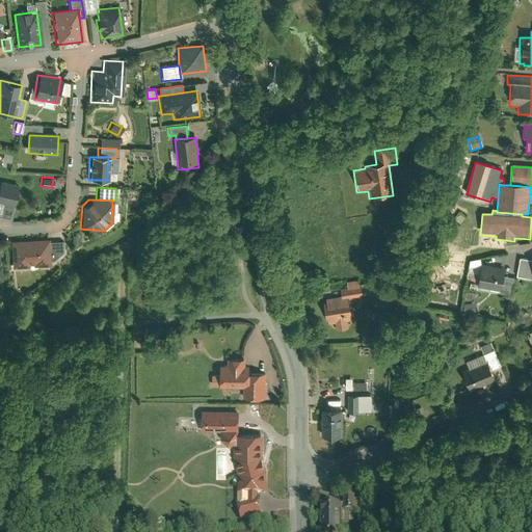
[(47,240),(9,242),(10,269),(27,268),(27,266),(31,266),(31,268),(49,267),(48,261),(47,242),(47,240)]
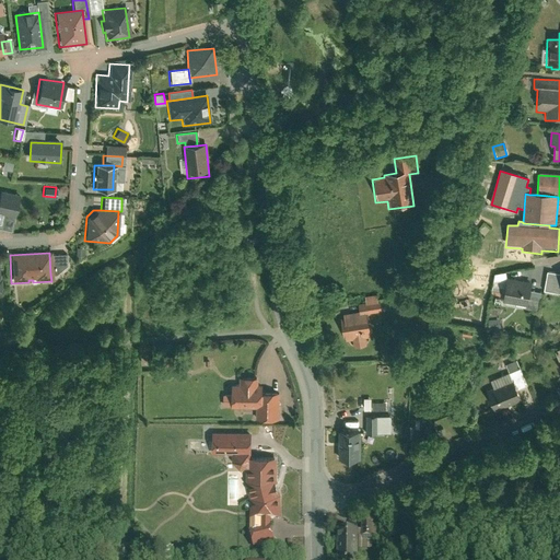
[(49,255),(50,275),(58,275),(65,266),(65,255),(49,255)]
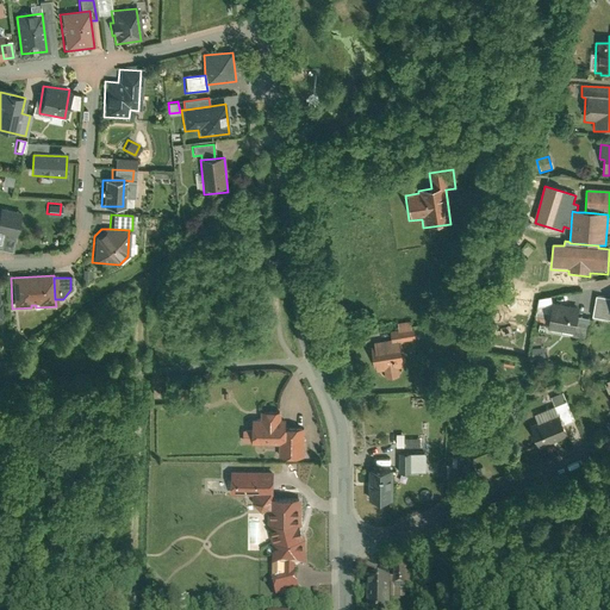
[(609,297),(597,296),(593,317),(609,319),(609,297)]
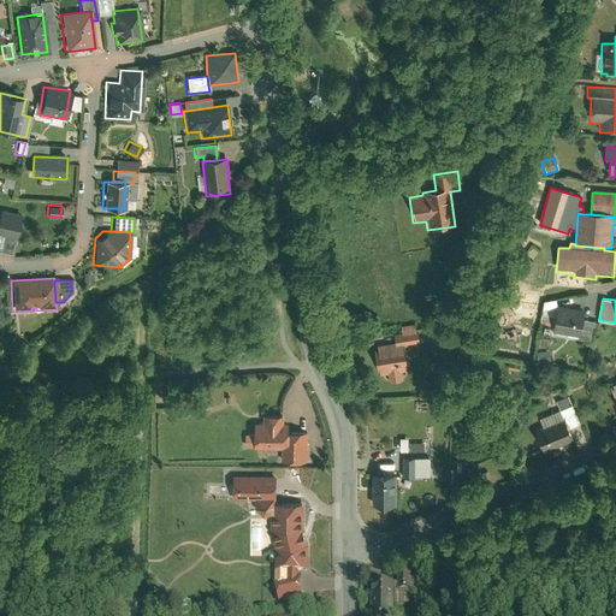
[(582,311),(557,306),(552,333),(578,338),(581,320),(582,311)]
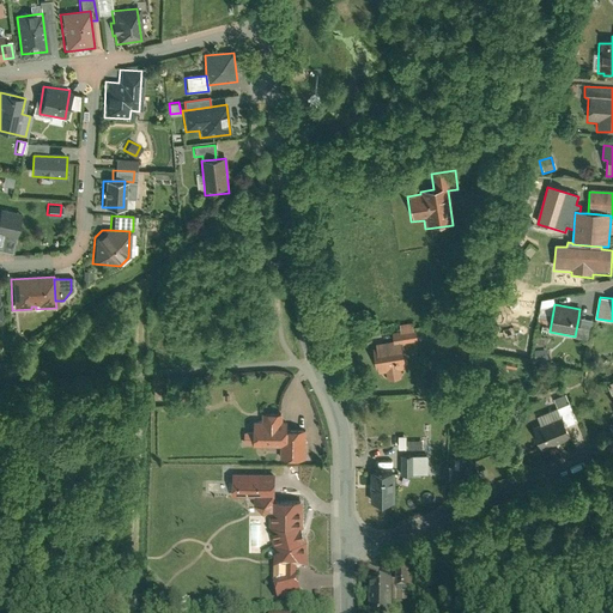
[(593,321),(578,319),(575,337),(574,343),(588,345),(593,321)]
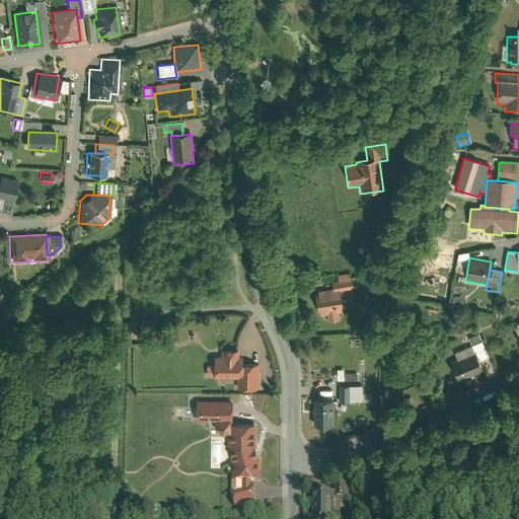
[(331,290),(315,292),(316,296),(313,296),(316,314),(319,313),(319,317),(322,316),(323,320),(329,324),(335,323),(339,318),(338,314),(342,313),(339,292),(352,290),(350,280),(349,280),(349,278),(348,274),(336,276),(337,280),(337,282),(329,283),(331,290)]
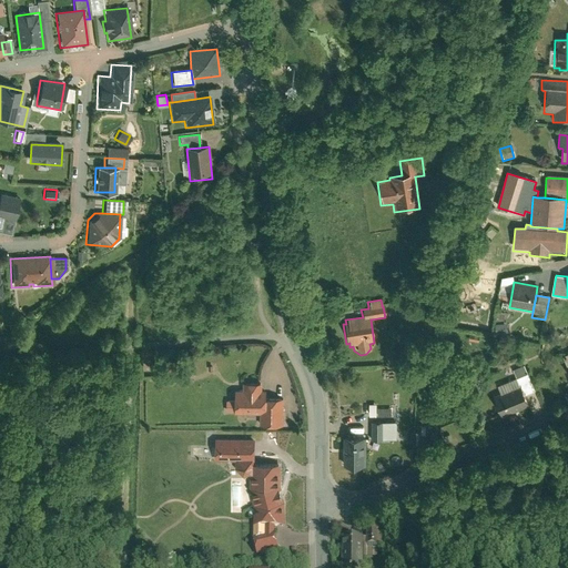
[(513,371),(516,379),(523,396),(533,392),(523,366),(513,371)]
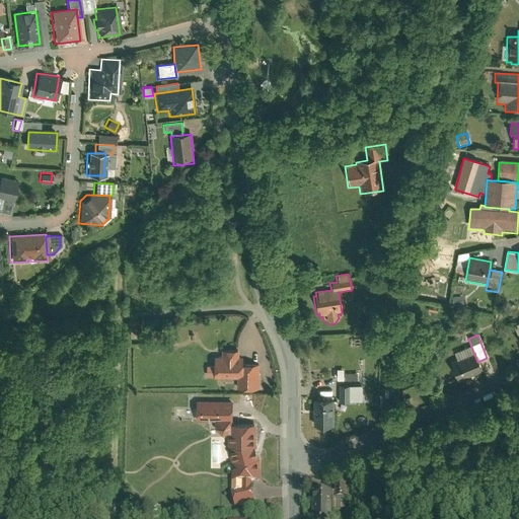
[(449,363),(457,382),(482,372),(477,362),(471,347),(454,354),(457,360),(449,363)]
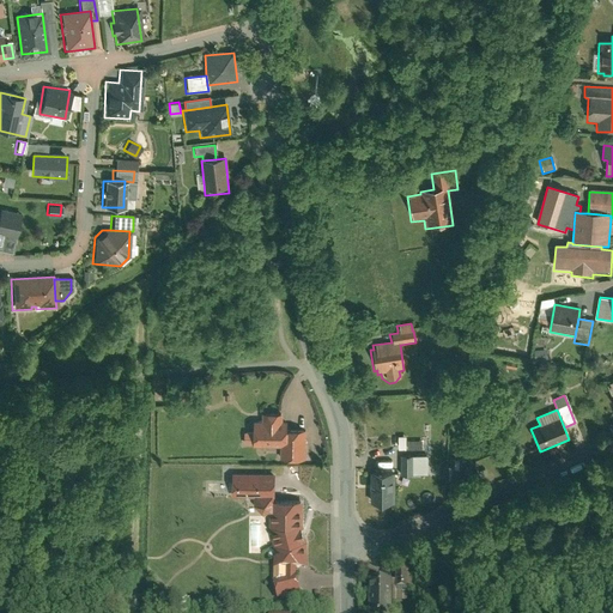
[(303,462),(304,431),(285,431),(285,423),(280,423),(280,414),(260,413),(260,422),(252,422),(250,434),(242,434),(241,449),(277,450),(277,461),(303,462)]
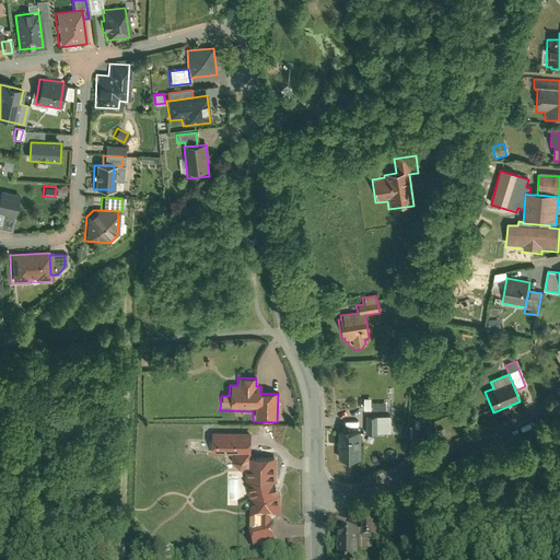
[(371,399),(371,409),(385,409),(385,399),(371,399)]
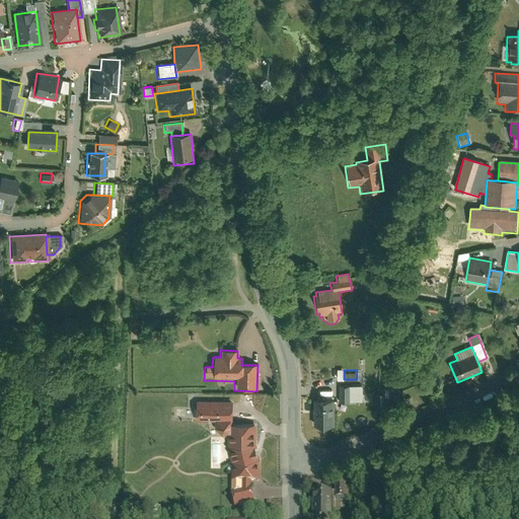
[(338,387),(338,402),(361,402),(361,387),(338,387)]
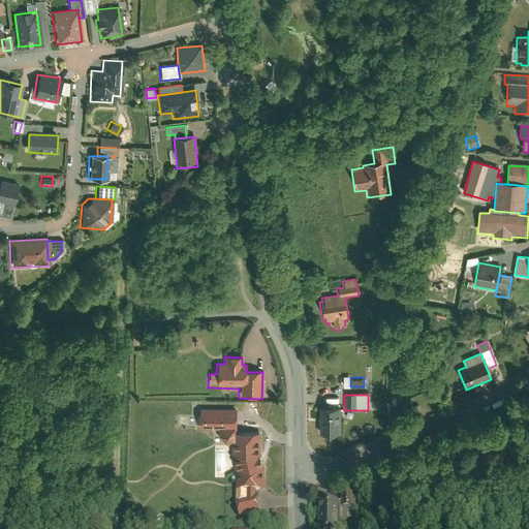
[(339,410),(318,409),(318,434),(338,435),(339,410)]
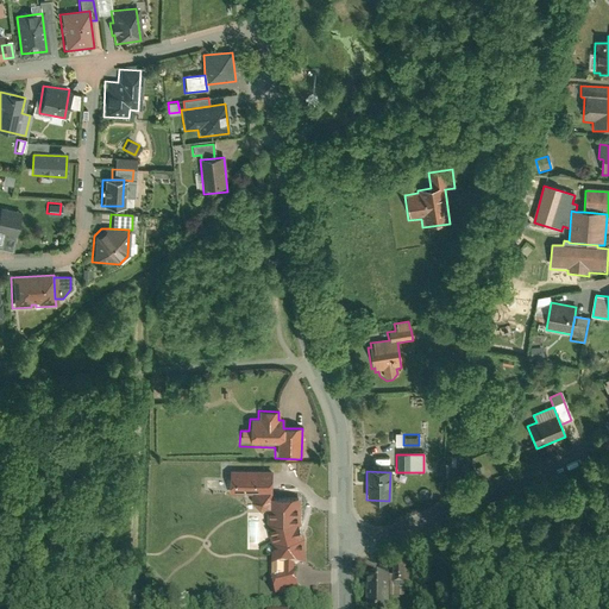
[(272,472),(231,473),(231,496),(255,496),(270,496),(272,496),(272,472)]
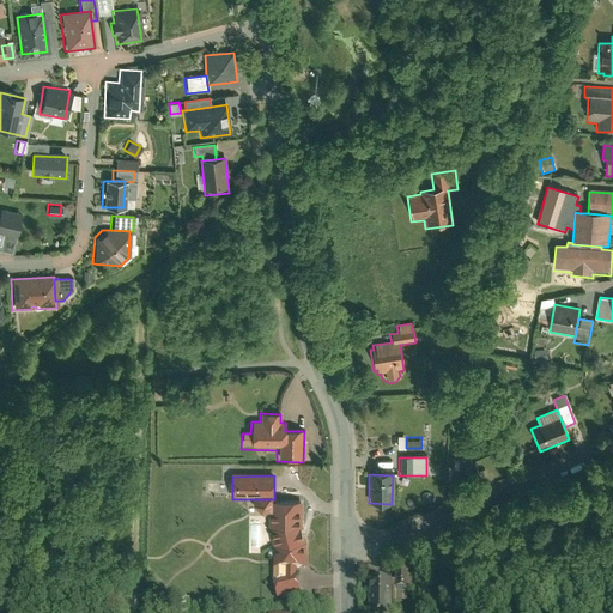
[(301,504),(273,505),(272,499),(256,499),(256,509),(265,516),(268,533),(275,551),(274,572),(305,574),(307,552),(301,532),(301,504)]
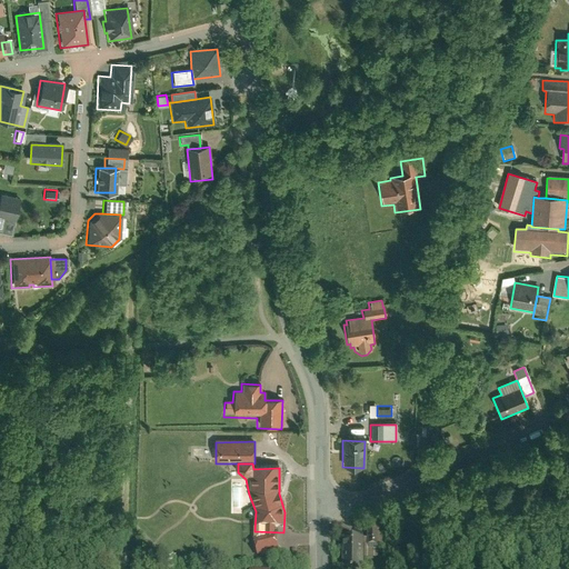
[(365,541),(360,541),(360,548),(375,548),(375,535),(365,535),(365,541)]
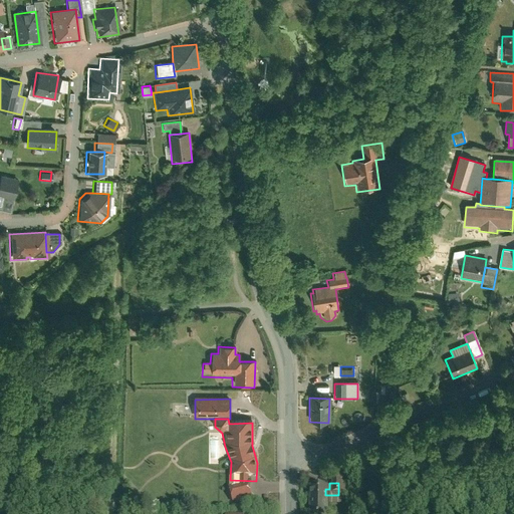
[(248,488),(229,493),(232,504),(251,500),(248,488)]
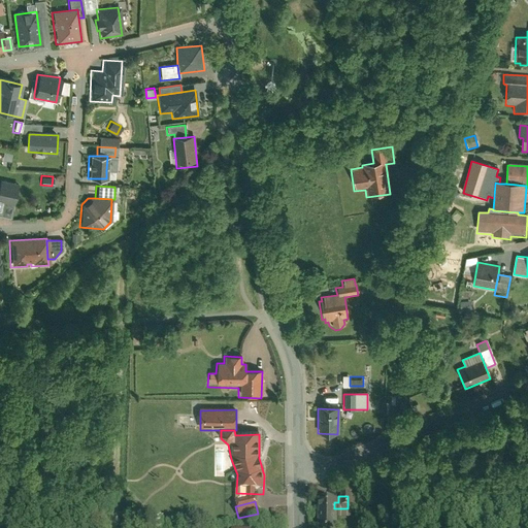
[(334,502),(316,502),(315,527),(333,527),(334,508),(334,502)]
